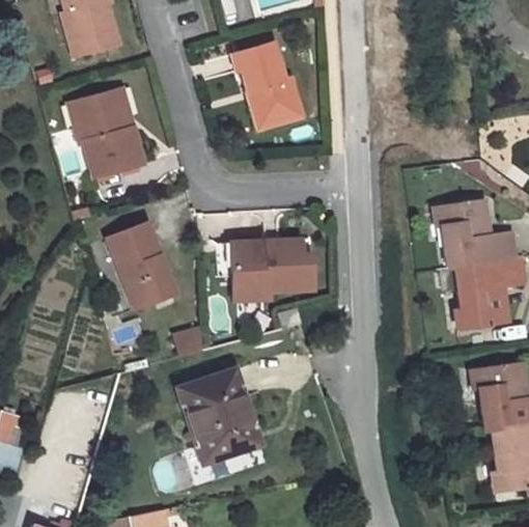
[(61,0),(63,8),(59,9),(67,37),(81,34),(85,49),(116,40),(105,0),(61,0)]
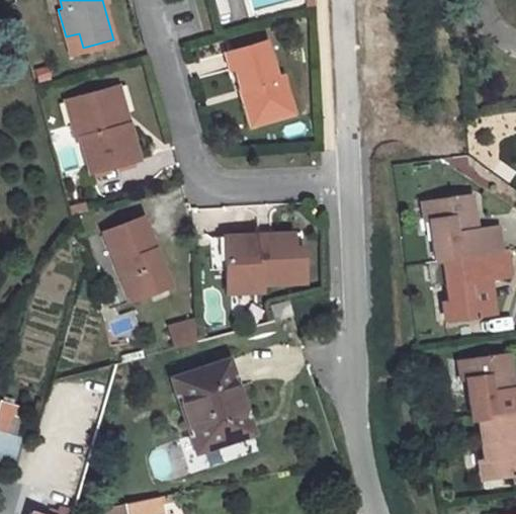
[(219,0),(221,19),(243,17),(241,0),(219,0)]
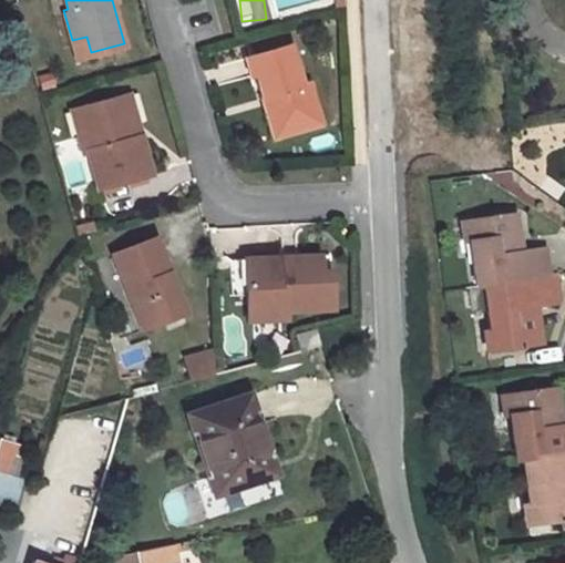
[(86,37),(72,40),(76,57),(91,52),(86,37)]
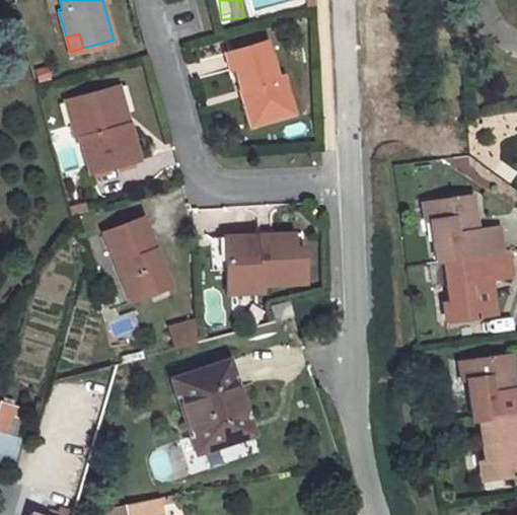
[(270,40),(232,50),(237,67),(243,87),(246,86),(248,94),(245,95),(250,115),(268,109),(271,121),(298,113),(287,74),(280,75),(270,40)]
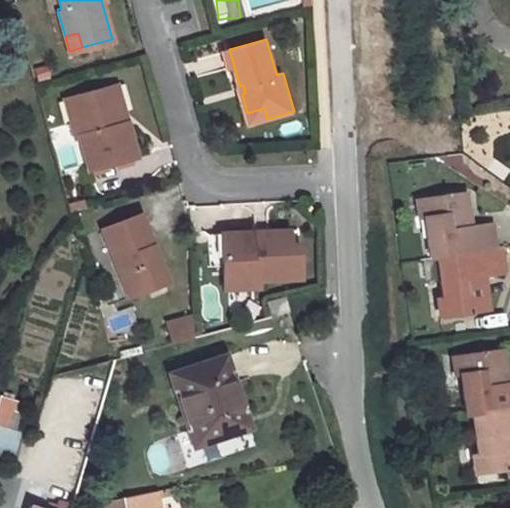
[(229,49),(225,50),(229,67),(234,66),(229,49)]
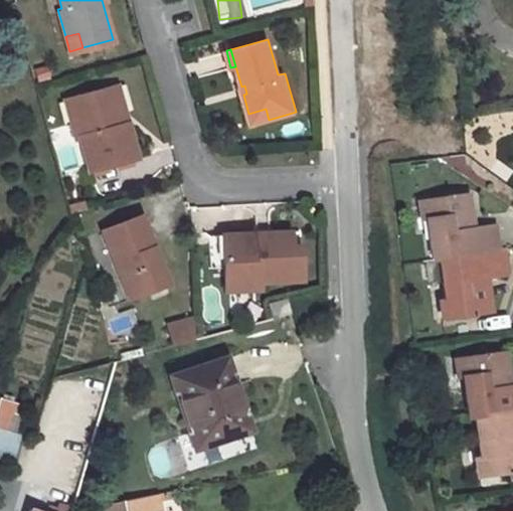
[(115,83),(108,87),(118,124),(125,122),(115,83)]
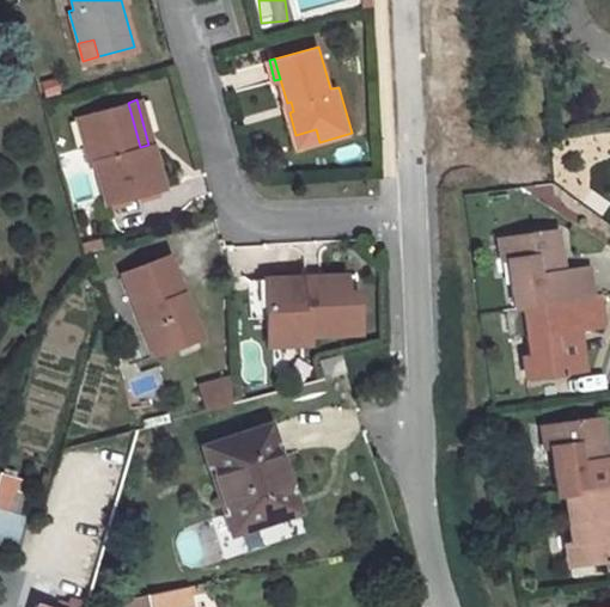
[(128,103),(87,114),(93,139),(83,141),(89,163),(93,160),(104,202),(160,186),(148,145),(140,147),(128,103)]
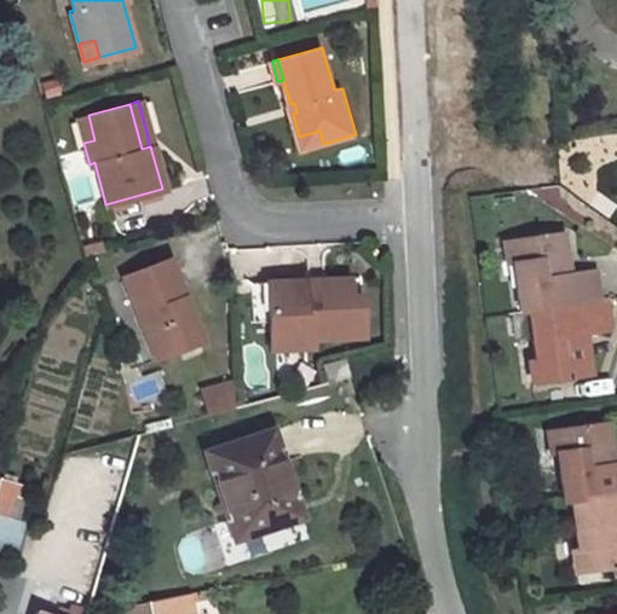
[(88,115),(76,119),(84,143),(94,140),(88,115)]
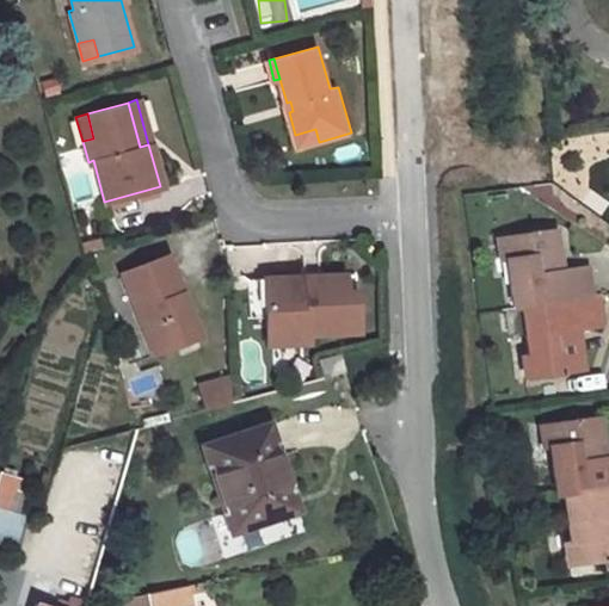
[(315,129),(295,135),(307,149),(319,142),(315,129)]
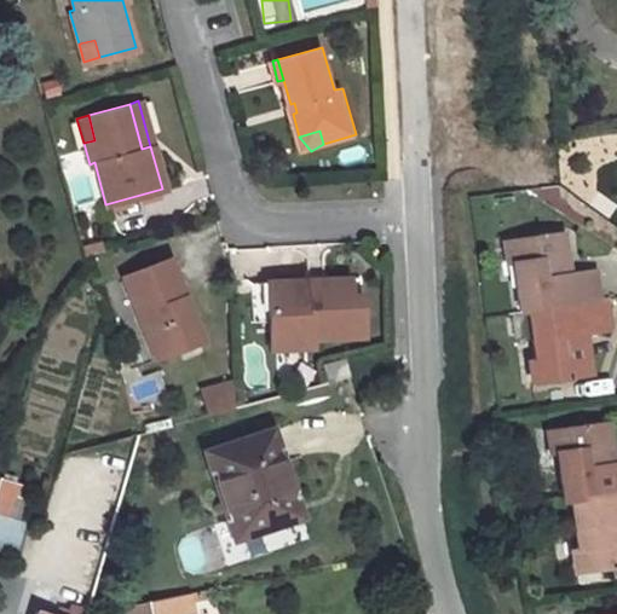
[(569,231),(514,236),(523,306),(529,306),(603,296),(599,270),(570,273),(568,260),(572,260),(569,231)]
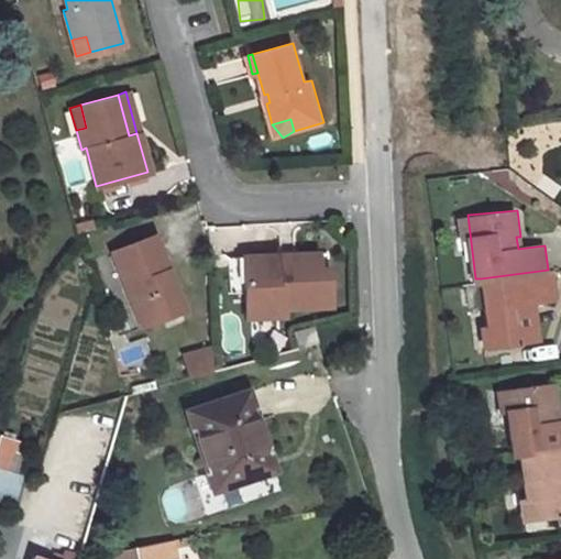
[(160,237),(117,253),(136,307),(145,304),(154,326),(188,313),(160,237)]
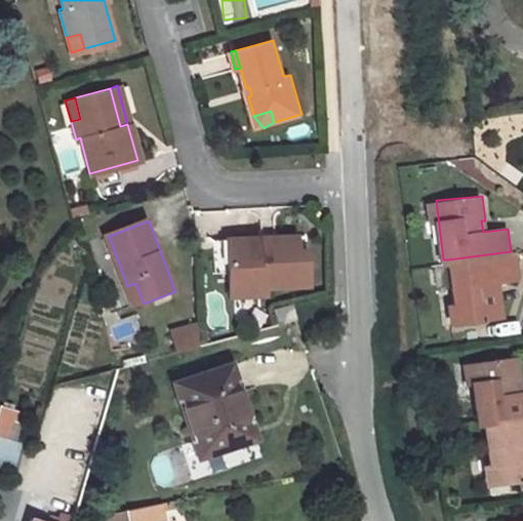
[(267,235),(240,236),(242,259),(234,261),(236,294),(271,292),(270,285),(312,282),(309,232),(278,234),(275,239),(268,239),(267,235)]
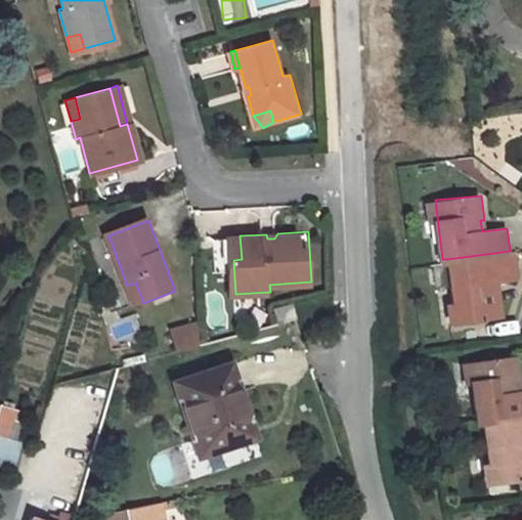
[(240,235),(232,236),(233,260),(242,259),(240,235)]
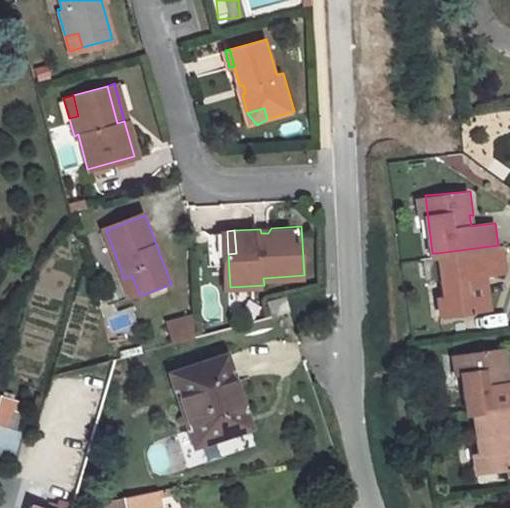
[(498,245),(437,253),(445,313),(493,308),(490,284),(486,284),(485,274),(508,271),(505,245),(498,245)]
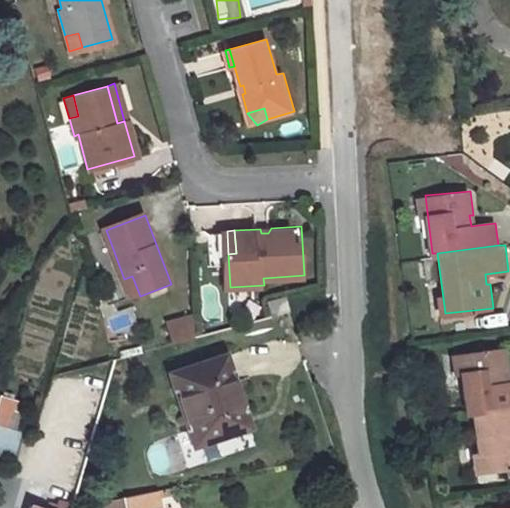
[(132,276),(124,279),(132,299),(140,296),(132,276)]
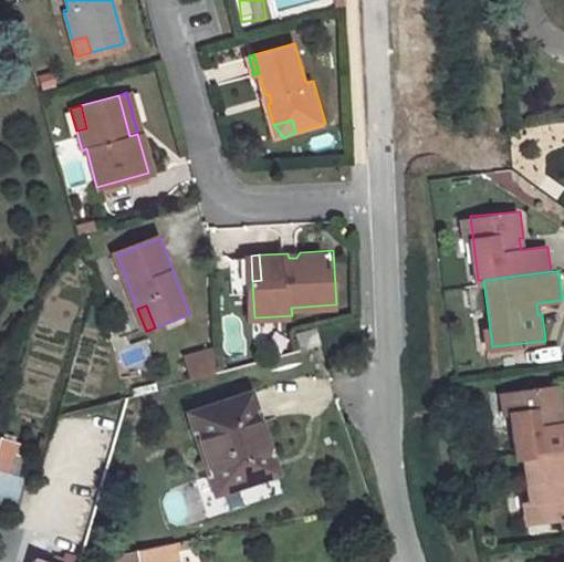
[(143,342),(122,347),(126,362),(146,356),(143,342)]
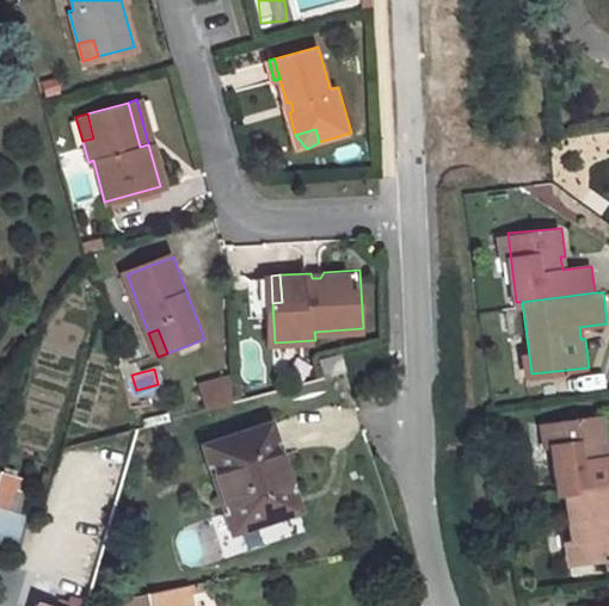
[(204,404),(237,401),(232,371),(201,376),(204,404)]
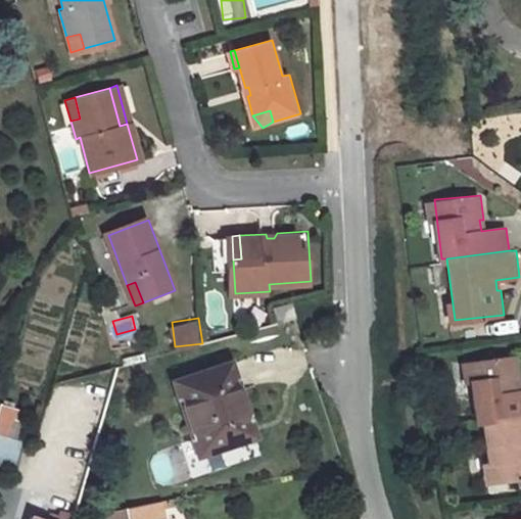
[(520,389),(515,390),(514,380),(518,379),(515,357),(468,362),(475,421),(481,421),(520,415),(520,389)]
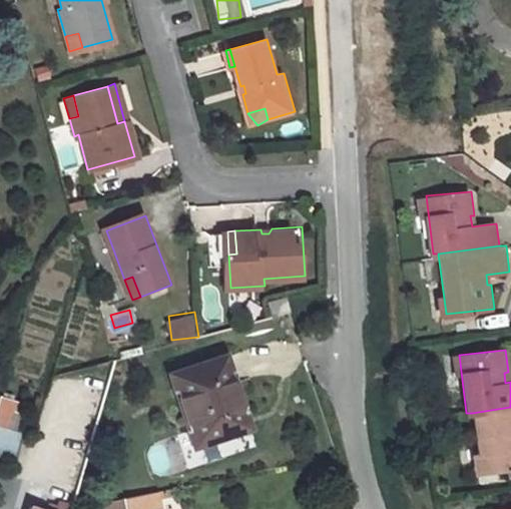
[(230,355),(176,370),(198,443),(251,428),(230,355)]
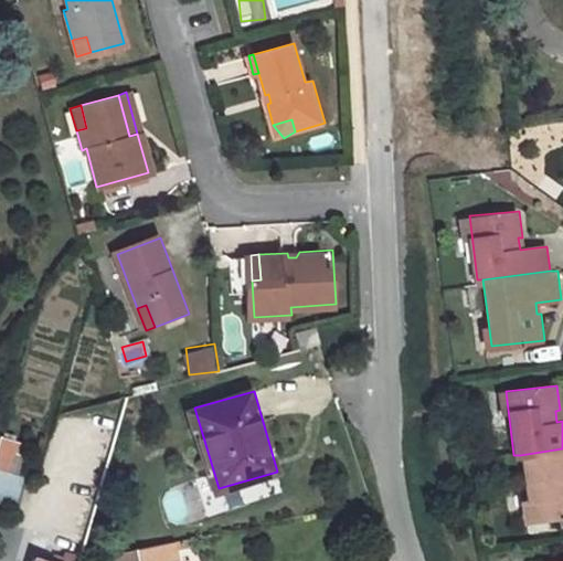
[(30,480),(23,478),(28,459),(18,456),(21,444),(6,440),(0,461),(0,504),(21,510),(30,480)]
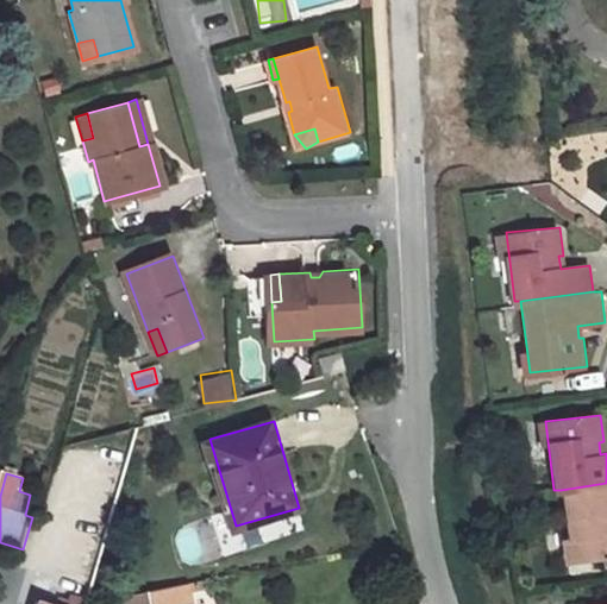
[(79,473),(67,516),(111,528),(125,532),(138,490),(79,473)]
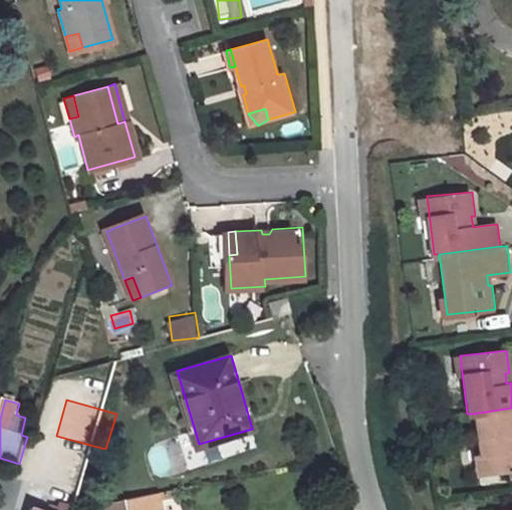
[(511,408),(473,414),(481,472),(511,468),(511,408)]
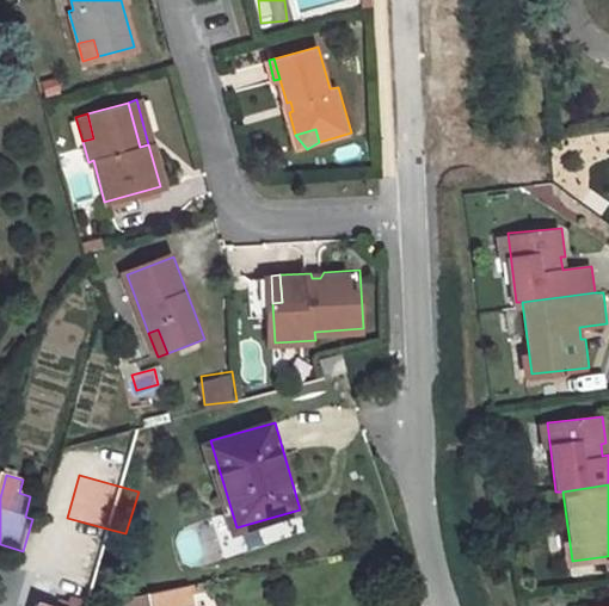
[(124,605),(196,605),(192,583),(123,593),(124,605)]
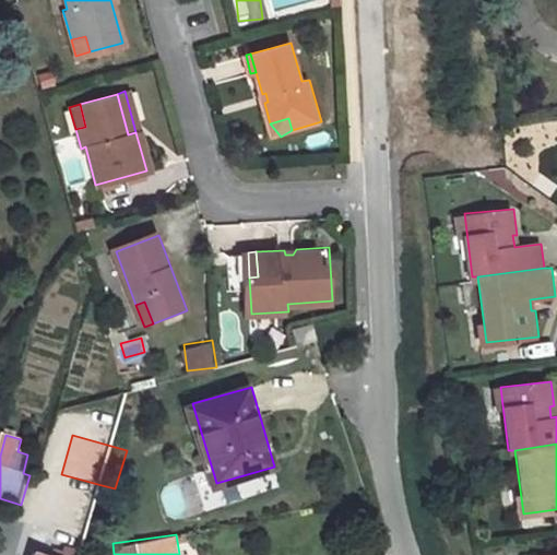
[(76,554),(79,550),(66,545),(62,554),(52,554),(33,550),(31,554),(76,554)]
